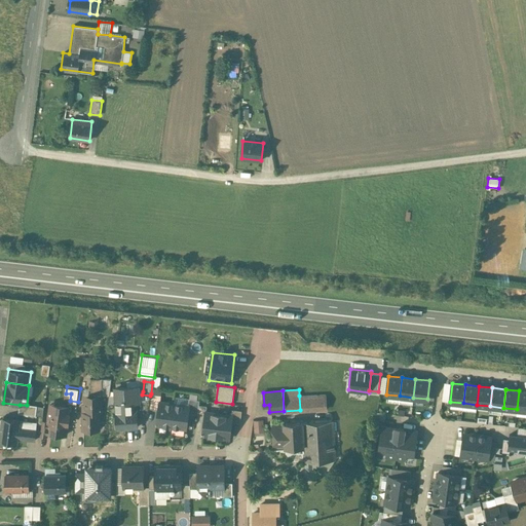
[(525,391),(519,390),(517,409),(525,410),(525,391)]
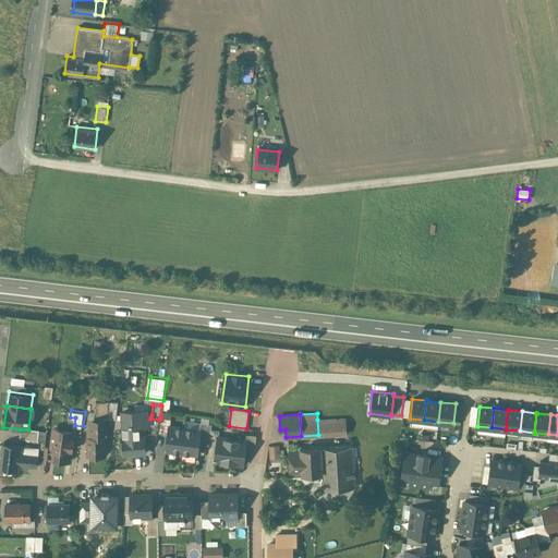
[(93,417),(93,426),(105,426),(105,437),(108,437),(107,416),(93,417)]
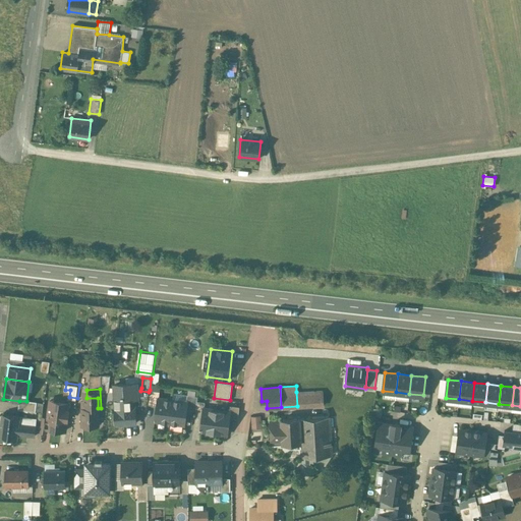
[(160,391),(150,390),(149,392),(148,404),(157,406),(158,398),(159,398),(160,391)]
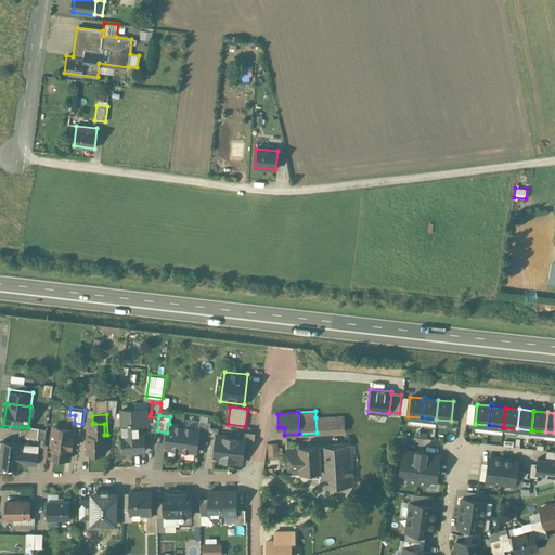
[(344,415),(315,417),(317,433),(345,431),(344,415)]
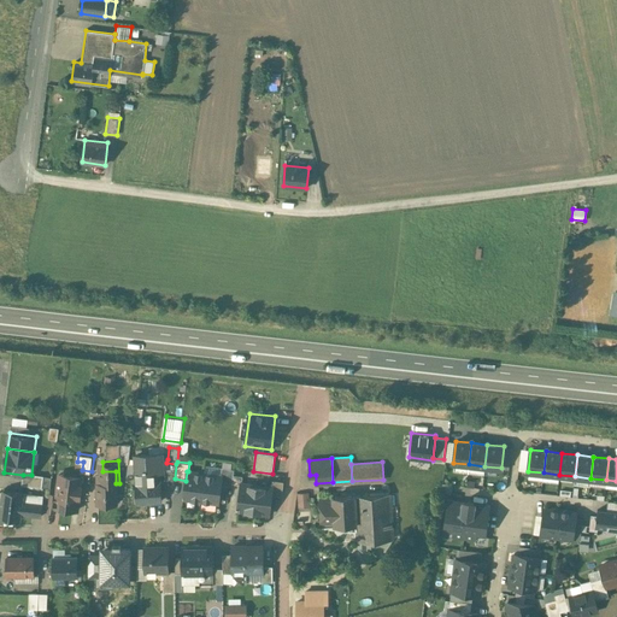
[(158,463),(135,464),(136,483),(137,503),(160,501),(159,482),(158,463)]
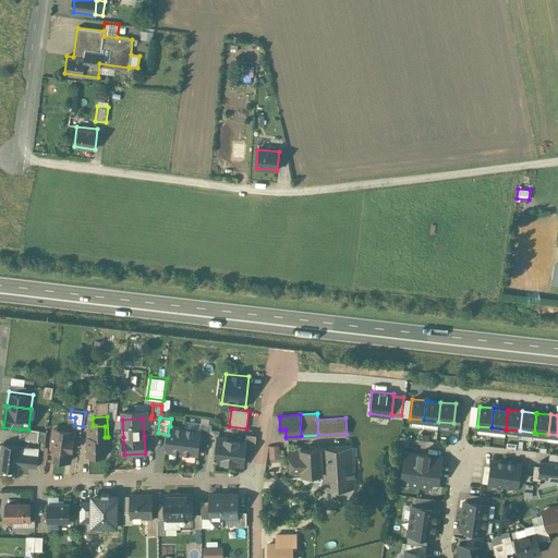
[(159,420),(150,419),(150,422),(149,435),(149,437),(157,436),(158,433),(159,420)]
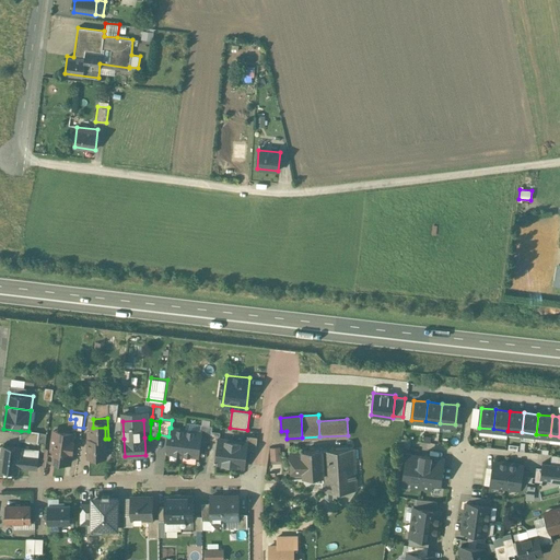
[(212,426),(201,424),(200,432),(201,432),(200,440),(210,442),(210,439),(211,431),(212,426)]
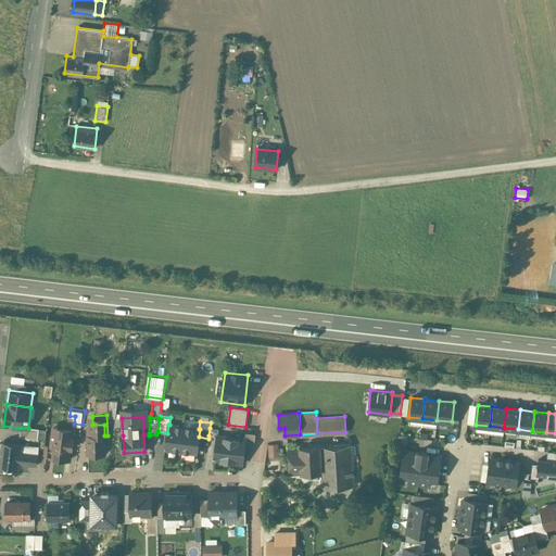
[(104,425),(92,425),(92,429),(93,436),(87,436),(87,454),(105,454),(104,436),(104,425)]
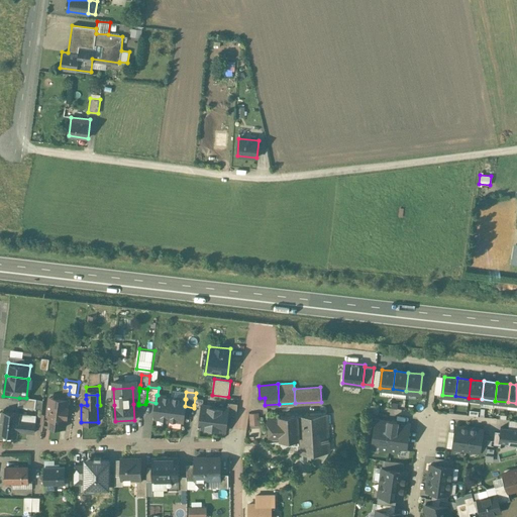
[(158,395),(157,395),(156,403),(153,418),(168,420),(171,397),(158,395)]
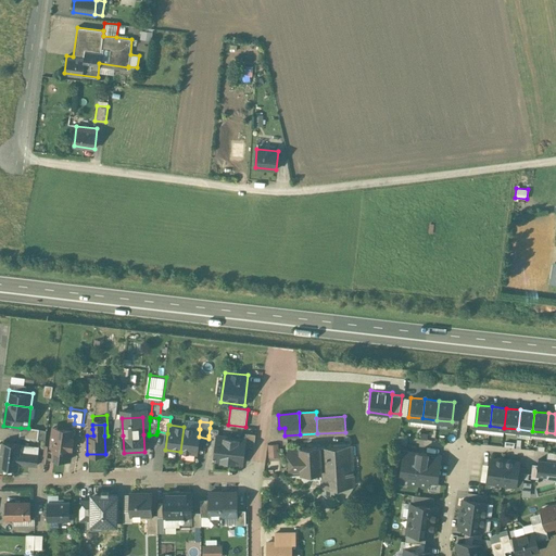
[(73,428),(53,426),(51,444),(49,456),(51,457),(70,459),(73,428)]
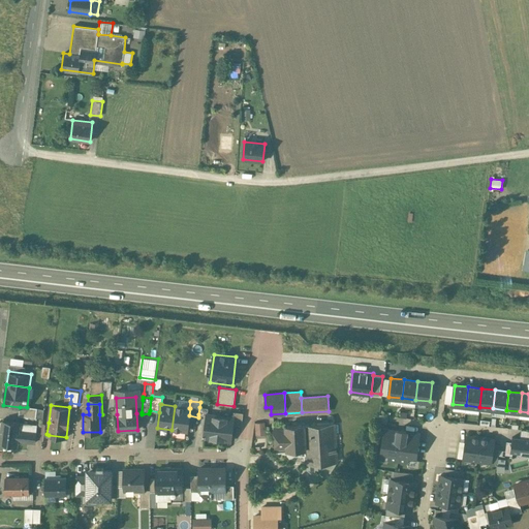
[(189,408),(175,406),(172,430),(187,431),(189,415),(190,408),(189,408)]
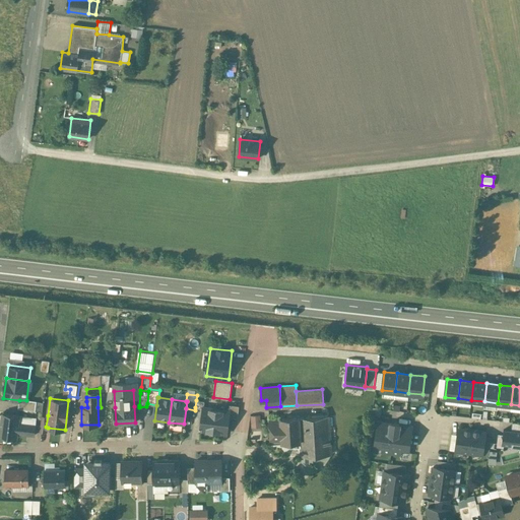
[(26,400),(19,400),(18,408),(35,411),(37,401),(26,400)]
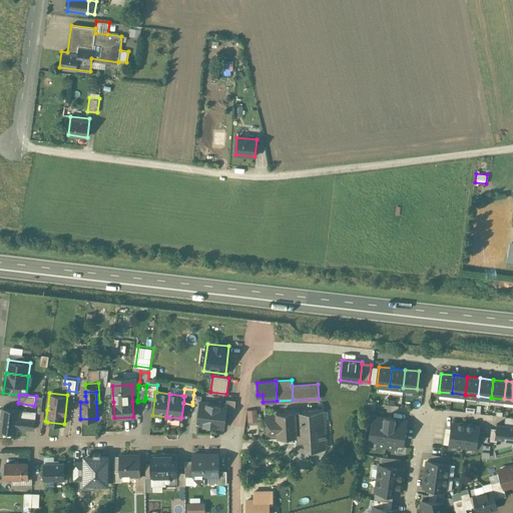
[(201,396),(193,395),(192,402),(200,403),(200,402),(201,396)]
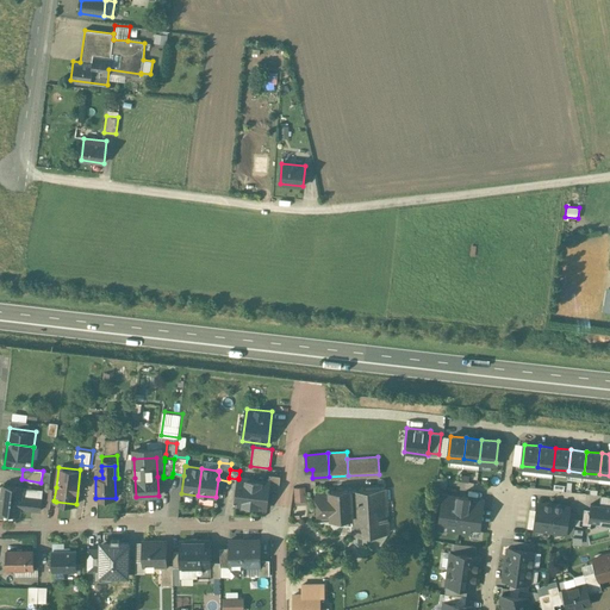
[(280,477),(269,475),(268,483),(269,483),(268,490),(278,491),(280,477)]
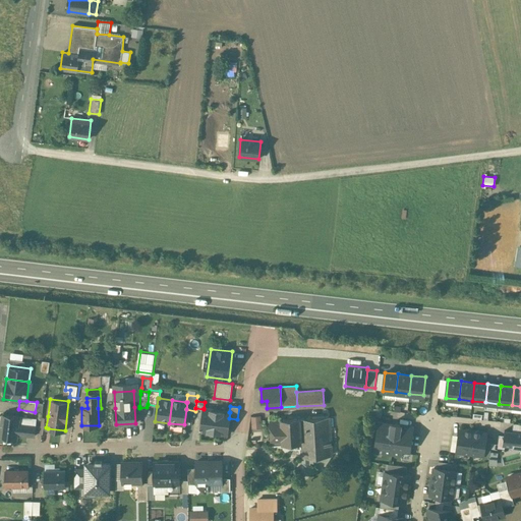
[(204,408),(204,409),(200,430),(214,432),(217,410),(204,408)]
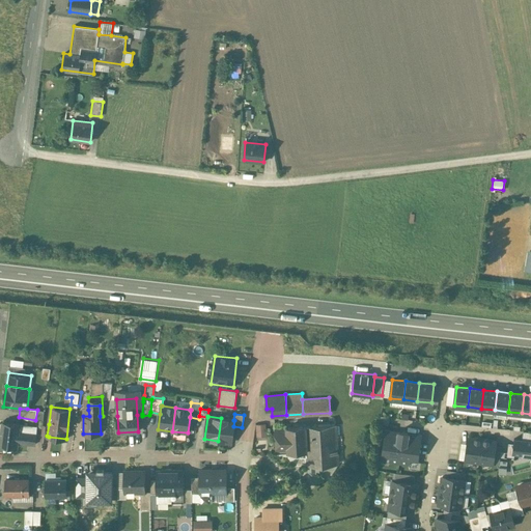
[(233,420),(221,418),(218,441),(231,442),(233,426),(234,420),(233,420)]
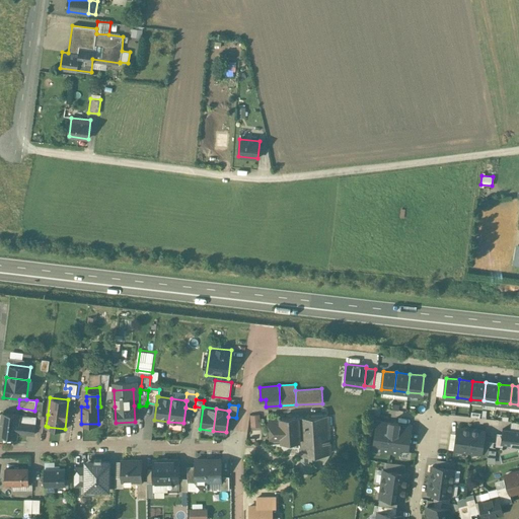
[(19,415),(2,413),(0,429),(0,435),(16,437),(17,433),(25,434),(27,423),(28,423),(28,416),(19,415)]
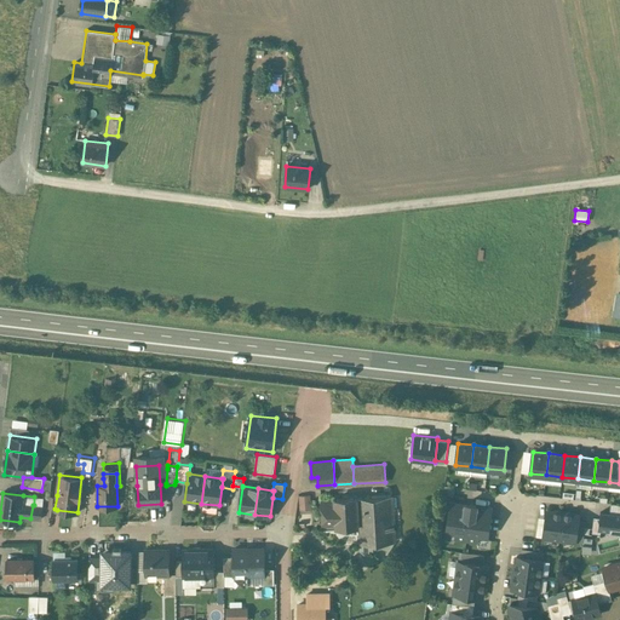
[(311,493),(300,494),(302,509),(313,509),(311,493)]
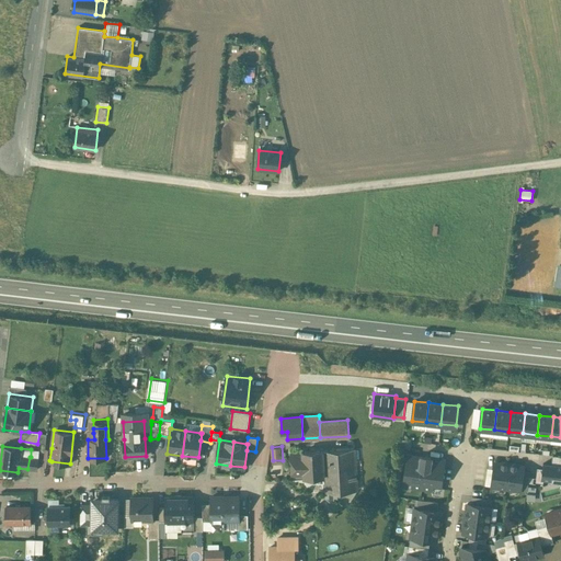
[(49,460),(52,448),(45,447),(43,464),(52,466),(52,461),(49,460)]
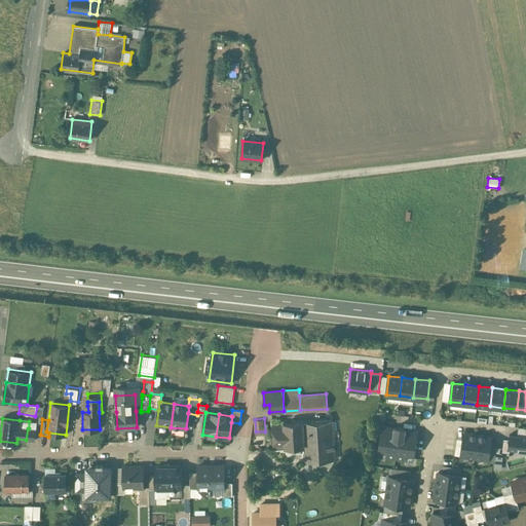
[(333,421),(303,422),(304,446),(304,461),(320,460),(335,459),(333,421)]
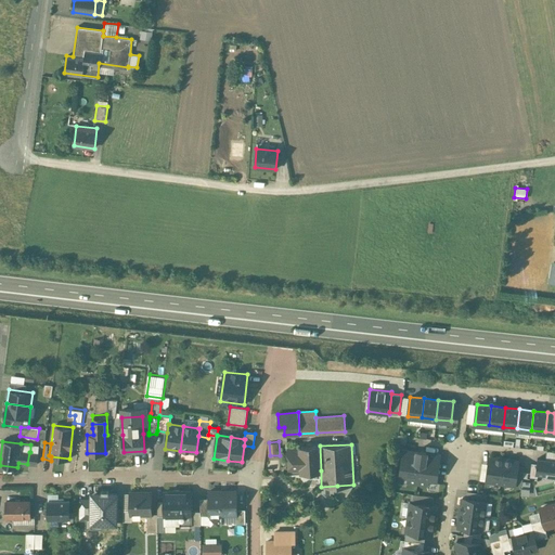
[(299,447),(299,448),(288,449),(289,472),(301,470),(301,472),(321,470),(320,446),(299,447)]
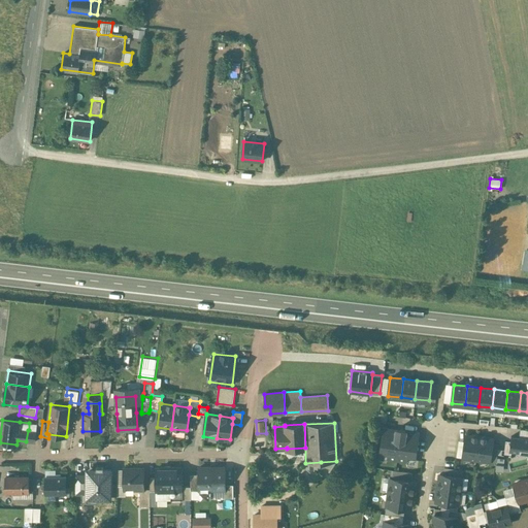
[(419,433),(384,428),(380,454),(388,455),(387,458),(407,460),(407,458),(415,459),(419,433)]
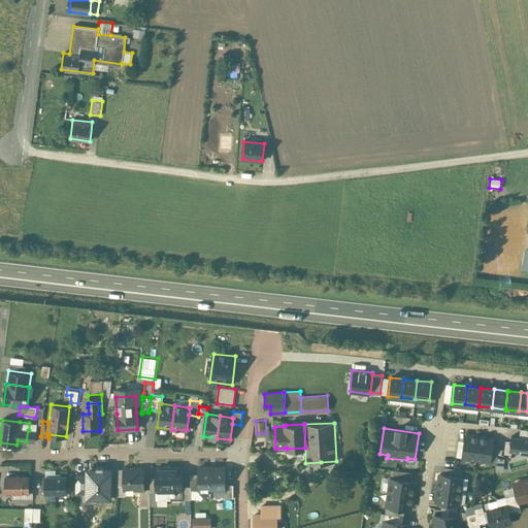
[(29,430),(28,430),(26,441),(35,442),(36,431),(29,430)]
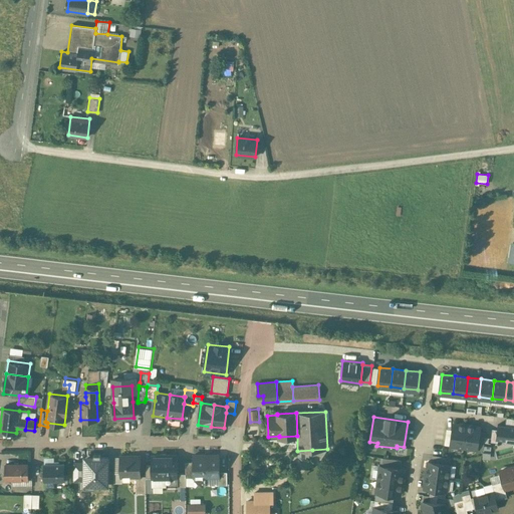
[(467,425),(453,423),(450,445),(464,447),(467,425)]
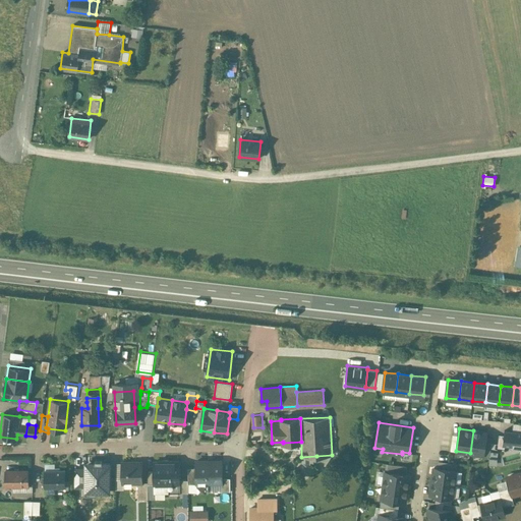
[(520,431),(505,429),(503,445),(520,446),(520,431)]
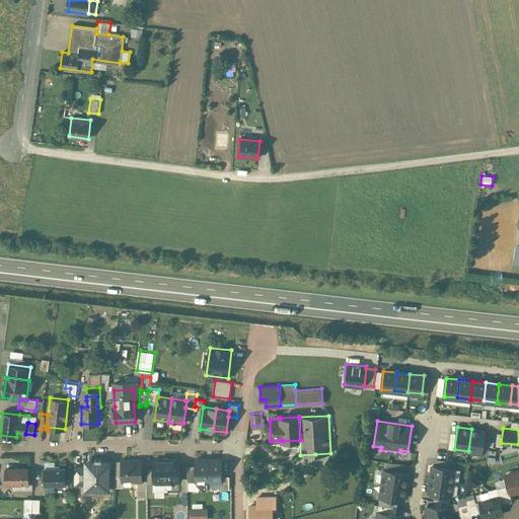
[(485,431),(471,429),(468,451),(482,453),(485,431)]
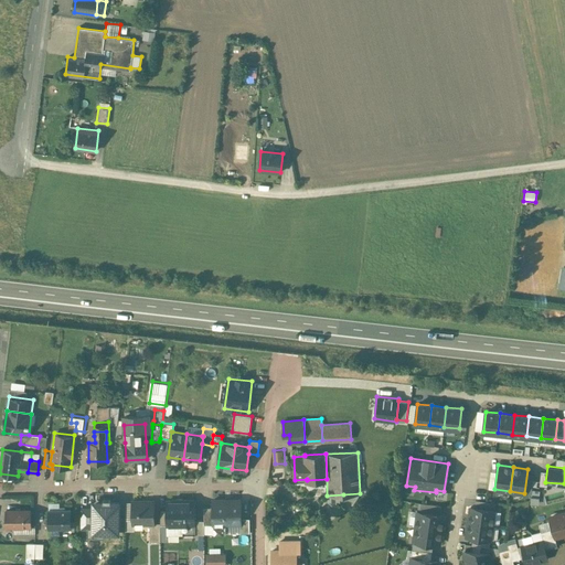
[(532,503),(547,504),(547,497),(541,496),(541,489),(533,488),(532,503)]
